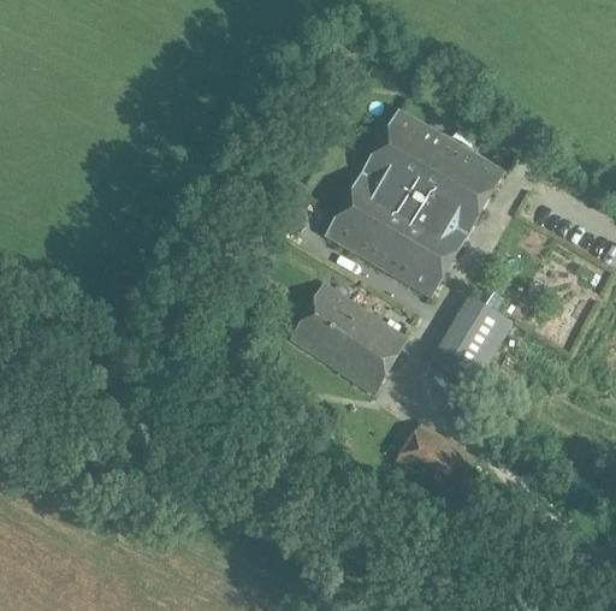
[(402,108),(327,235),(430,295),(504,168),(402,108)]
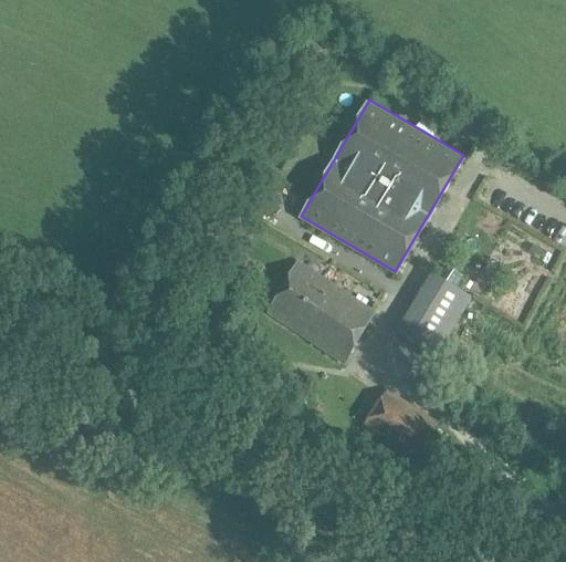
[(345,360),(376,310),(300,260),(268,311),(345,360)]
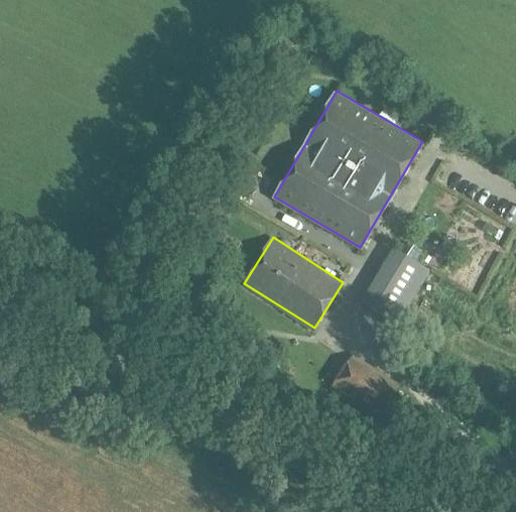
[(429,268),(393,247),(360,303),(396,326),(429,268)]
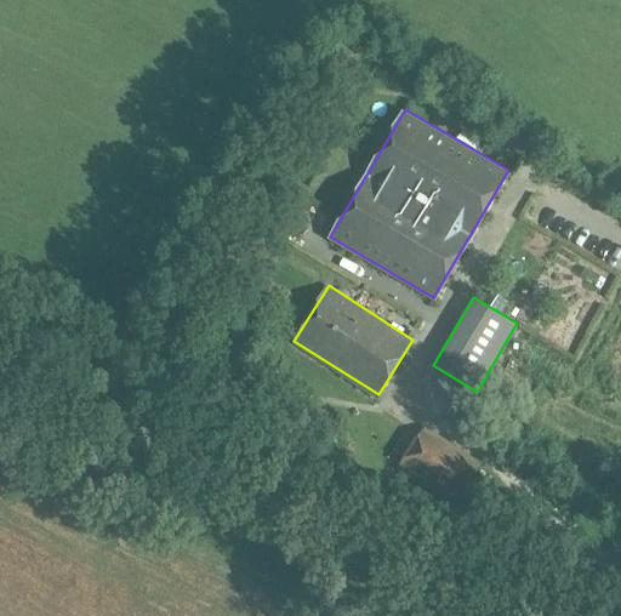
[(454,505),(483,461),(426,422),(396,466),(454,505)]
